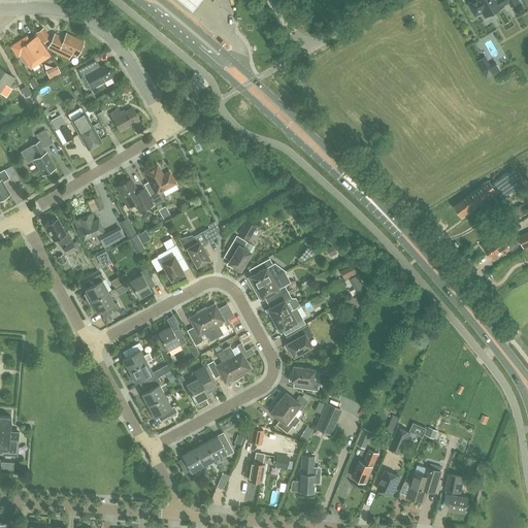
[(198,0),(182,0),(192,8),(198,0)]
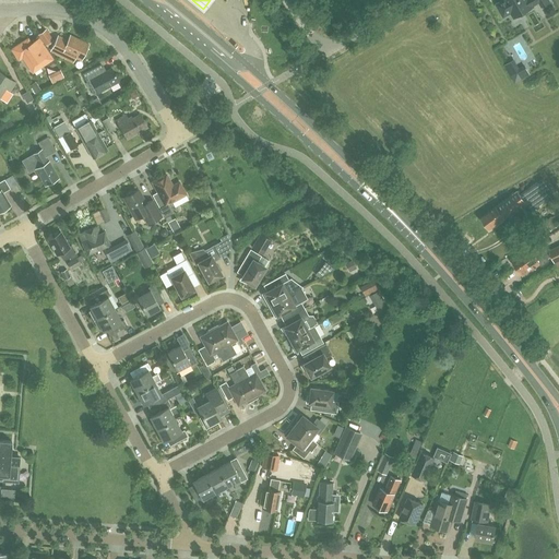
[(540,7),(549,1),(548,0),(503,0),(499,3),(507,16),(511,13),(514,18),(533,7),(532,6),(538,1),(540,7)]
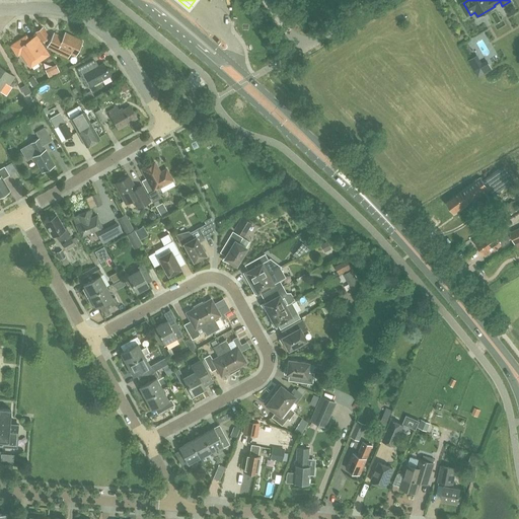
[(44,42),(50,38),(43,27),(36,31),(44,42)]
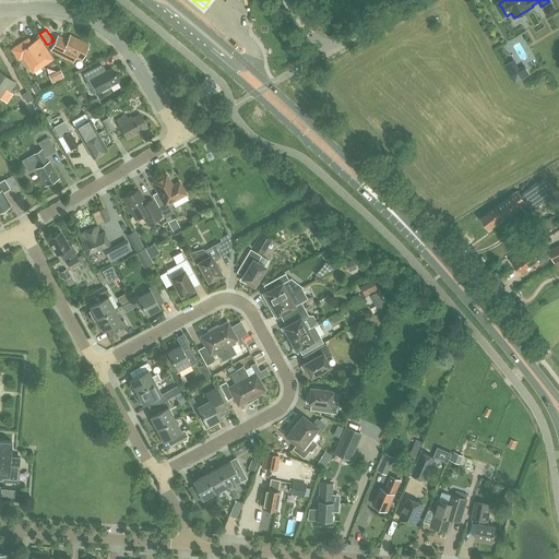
[(88,45),(70,35),(68,40),(58,36),(51,50),(61,55),(74,61),(75,58),(81,60),(83,57),(86,57),(90,50),(87,48),(88,45)]
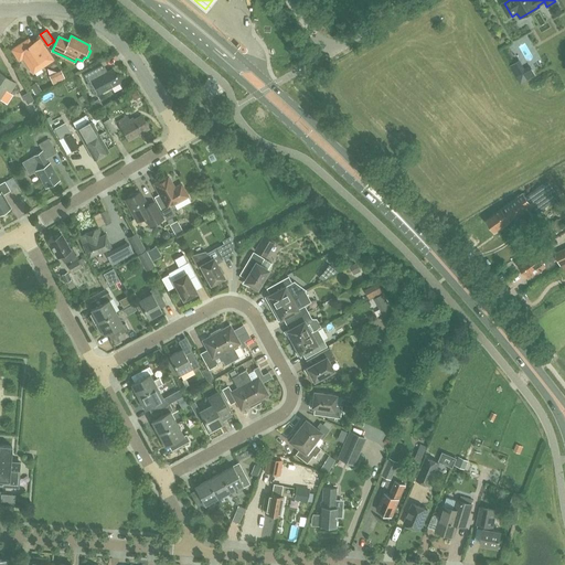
[(53,60),(40,39),(29,46),(27,44),(27,43),(25,43),(24,42),(23,43),(22,43),(12,50),(19,61),(23,57),(33,73),(53,60)]
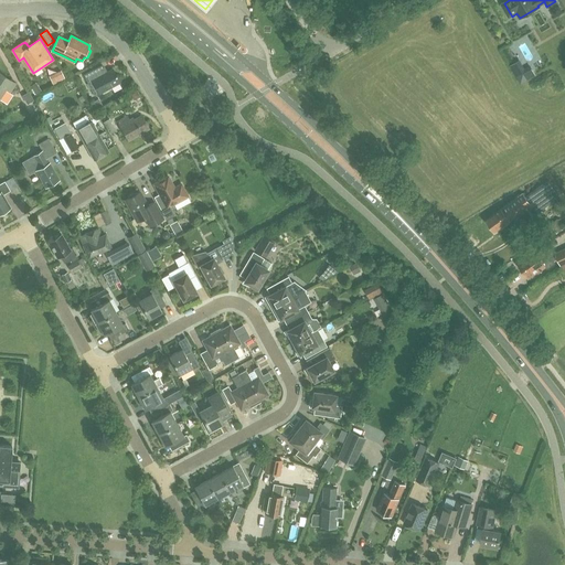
[(512,71),(522,65),(519,60),(509,65),(512,71)]
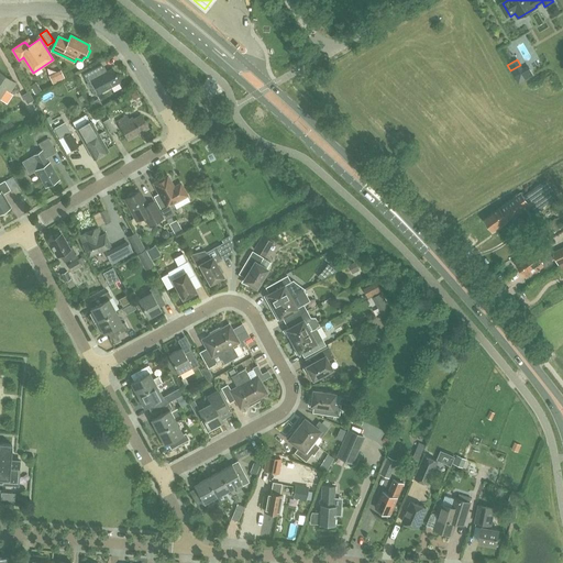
[(105,73),(101,65),(84,75),(94,95),(119,81),(112,69),(105,73)]
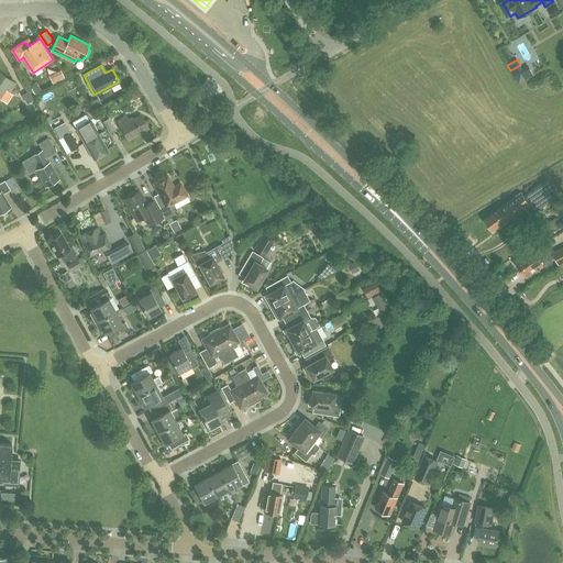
[(10,92),(15,84),(0,73),(0,97),(6,89),(10,92)]
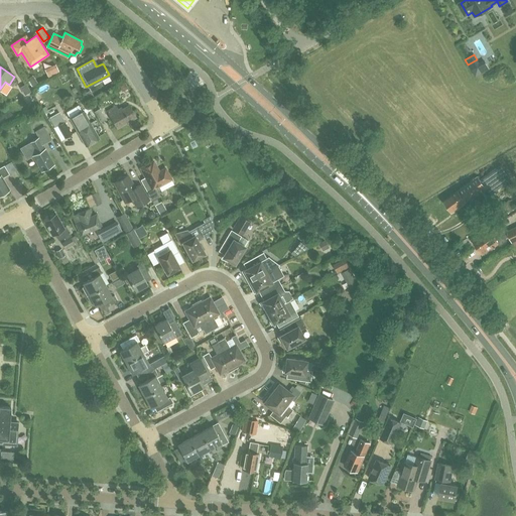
[(33,86),(38,83),(33,75),(27,79),(33,86)]
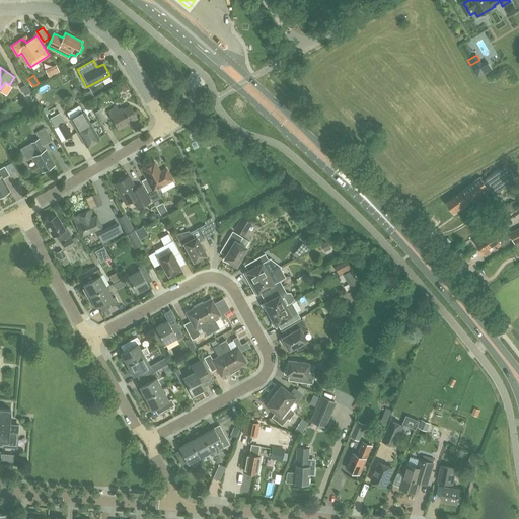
[(123,91),(129,88),(125,81),(119,85),(123,91)]
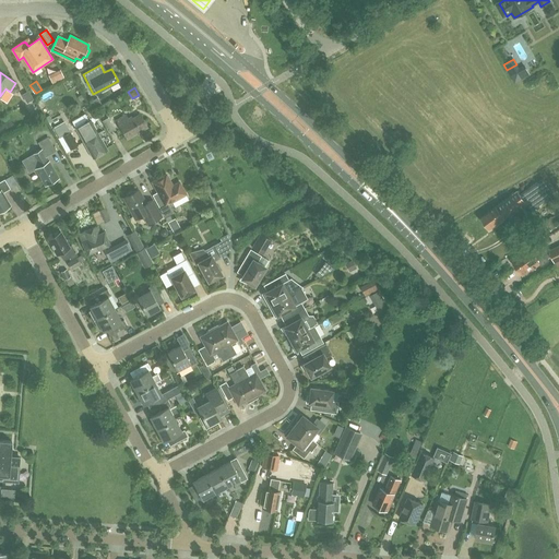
[(27,103),(34,99),(28,91),(22,95),(27,103)]
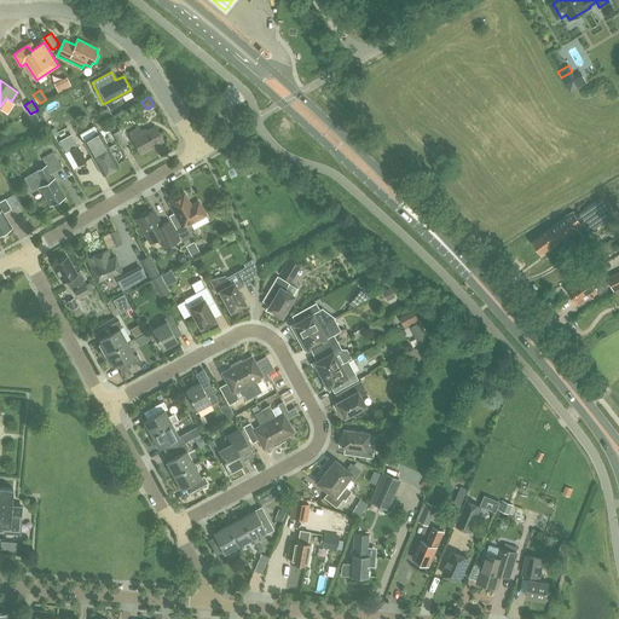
[(158,133),(155,127),(143,133),(139,128),(129,133),(142,154),(162,140),(162,139),(162,138),(158,133)]
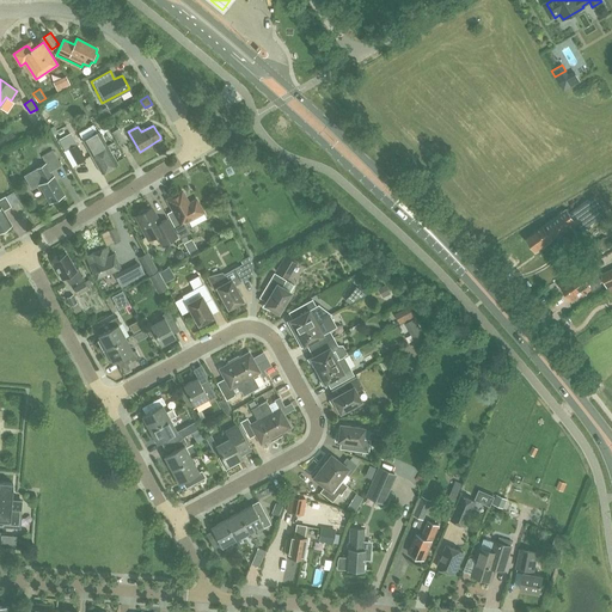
[(90,138),(83,141),(92,155),(102,173),(117,164),(99,132),(90,138)]
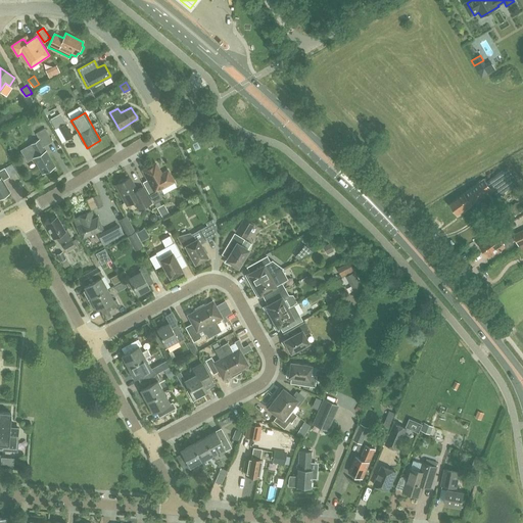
[(50,119),(55,128),(58,127),(64,123),(59,113),(50,119)]
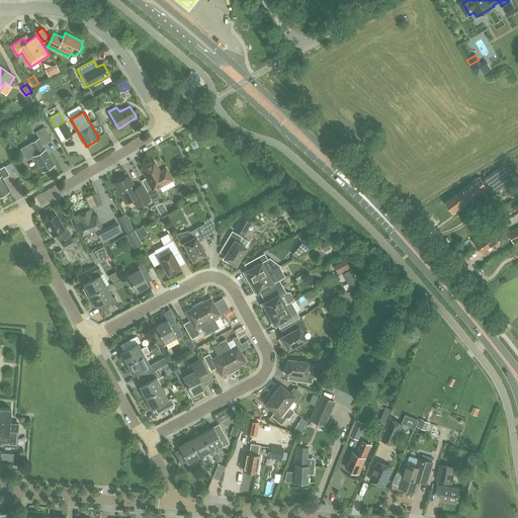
[(58,125),(65,138),(72,135),(64,121),(58,125)]
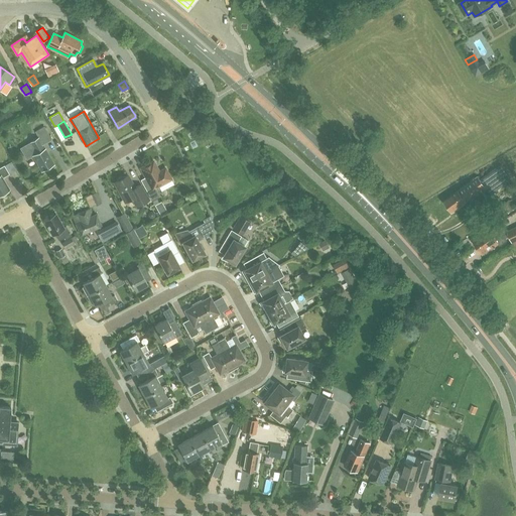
[(46,130),(44,126),(35,131),(39,138),(20,148),(27,159),(33,156),(41,171),(54,164),(45,149),(42,145),(52,140),(47,130),(46,130)]
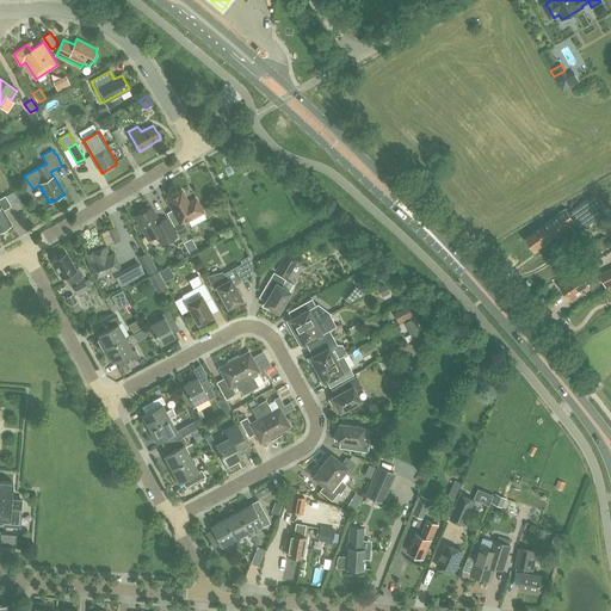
[(173,210),(167,214),(174,227),(180,236),(189,232),(184,223),(187,221),(196,216),(195,214),(202,210),(196,199),(189,204),(181,191),(167,199),(173,210)]
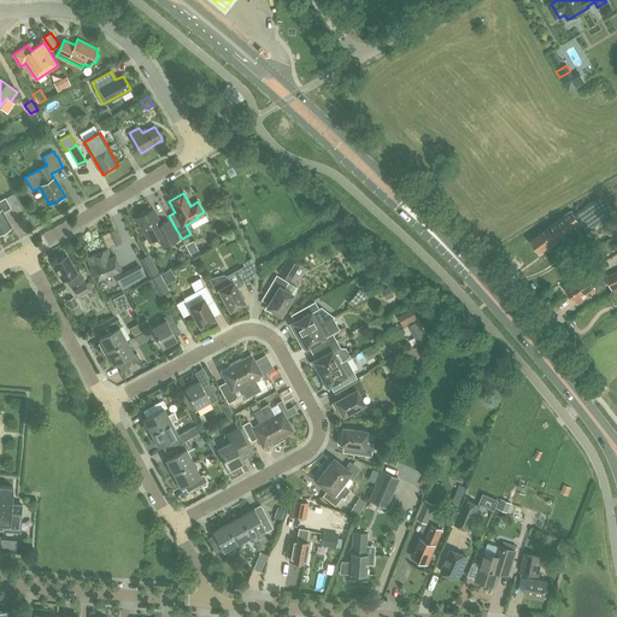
[(548,228),(532,240),(541,253),(558,241),(559,241),(556,238),(562,233),(564,236),(573,230),(581,224),(581,223),(583,221),(589,228),(611,212),(599,197),(595,200),(577,212),(581,217),(577,219),(571,210),(563,216),(547,227),(548,228)]
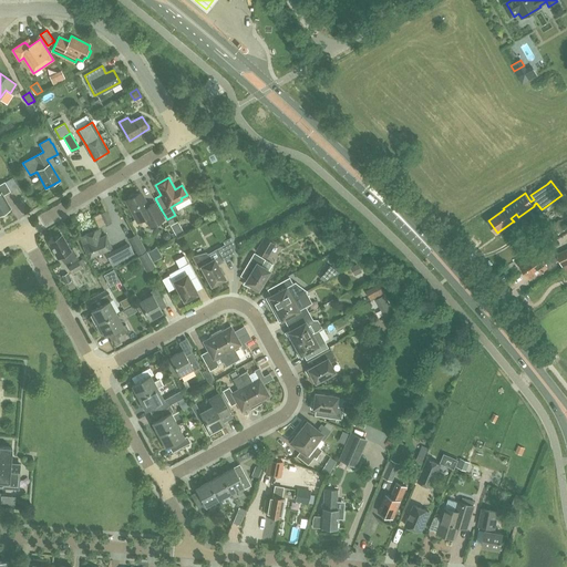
[(0,214),(10,208),(3,196),(10,192),(4,183),(0,185),(0,214)]
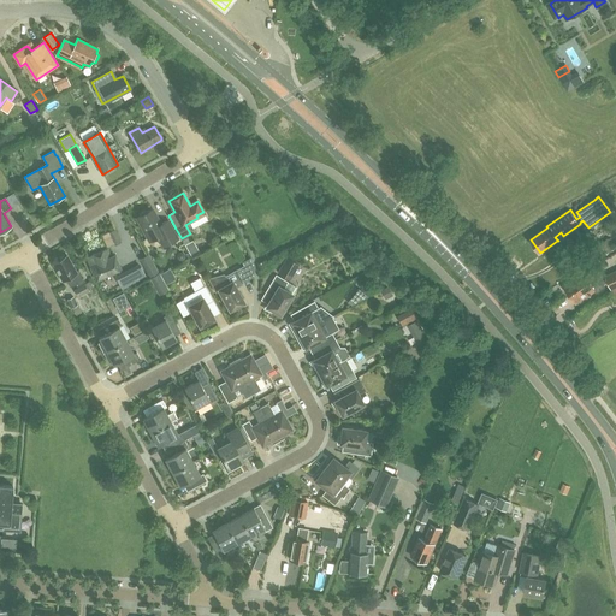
[(161,224),(153,209),(149,212),(146,212),(142,214),(141,217),(137,218),(149,242),(158,237),(164,247),(178,240),(169,220),(161,224)]
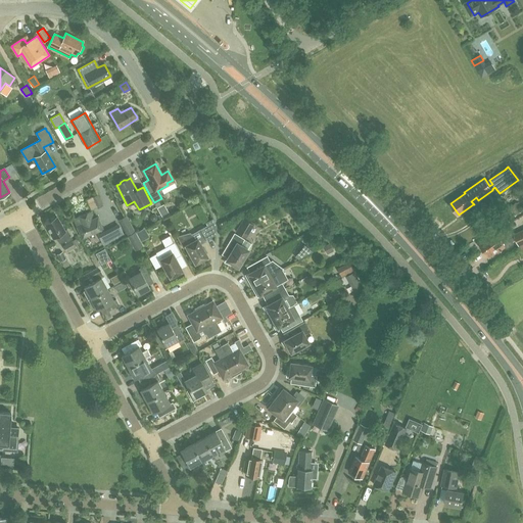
[(98,208),(103,205),(98,194),(87,199),(91,209),(97,207),(98,208)]
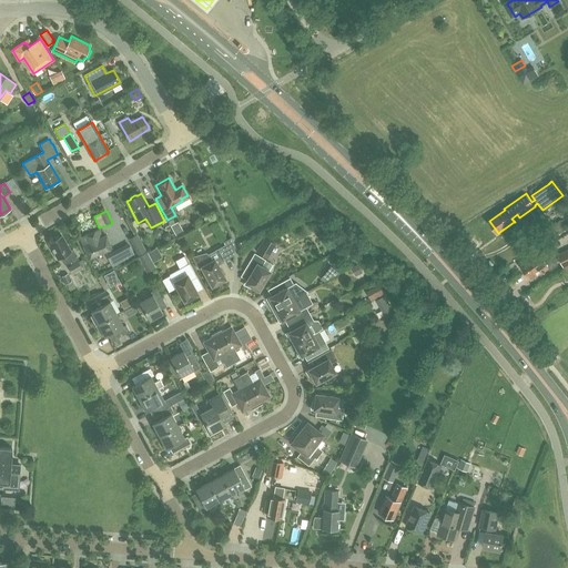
[(548,241),(567,230),(561,220),(543,231),(548,241)]
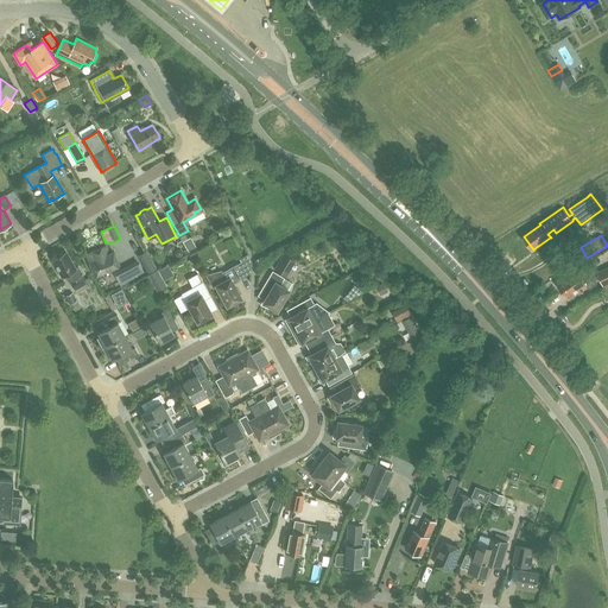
[(189,253),(197,248),(190,236),(182,241),(189,253)]
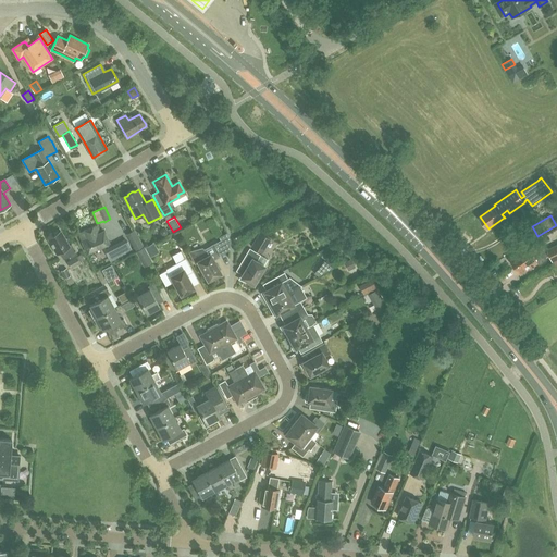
[(100,233),(97,225),(78,234),(87,254),(109,244),(103,232),(100,233)]
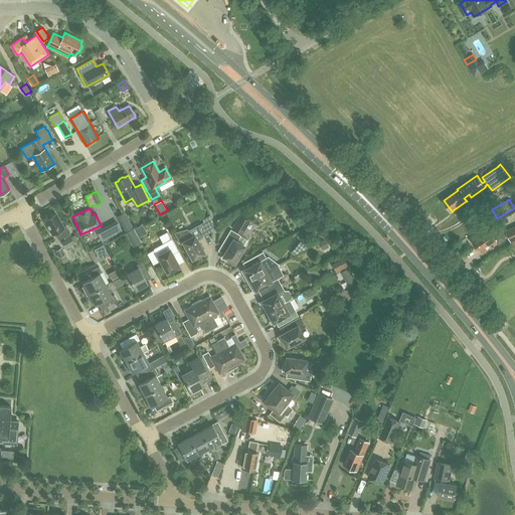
[(133,229),(134,228),(133,227),(125,211),(117,215),(126,232),(125,232),(126,233),(130,231),(129,230),(133,228),(133,229)]
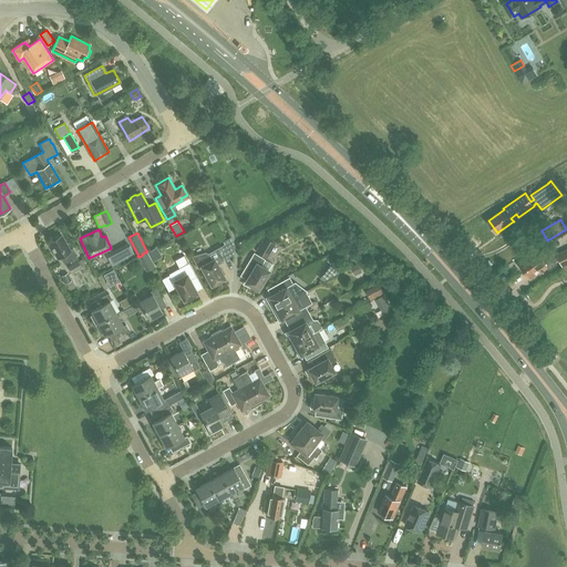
[(70,250),(62,236),(60,237),(58,236),(55,238),(55,239),(49,243),(58,258),(61,257),(64,264),(69,260),(71,264),(79,258),(73,248),(70,250)]
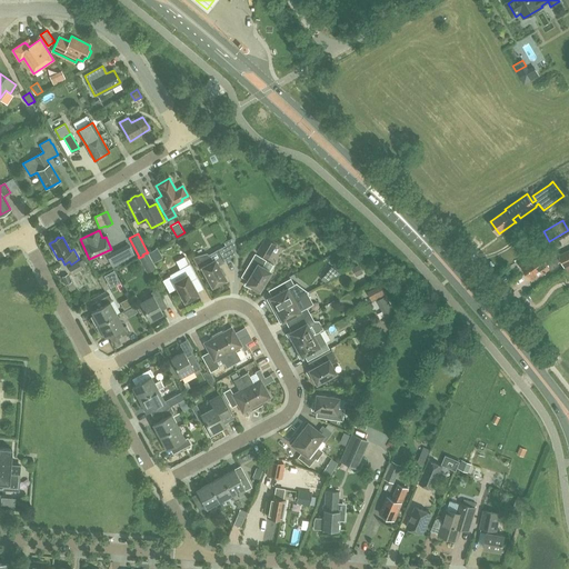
[(268,259),(277,245),(265,237),(256,252),(268,259)]
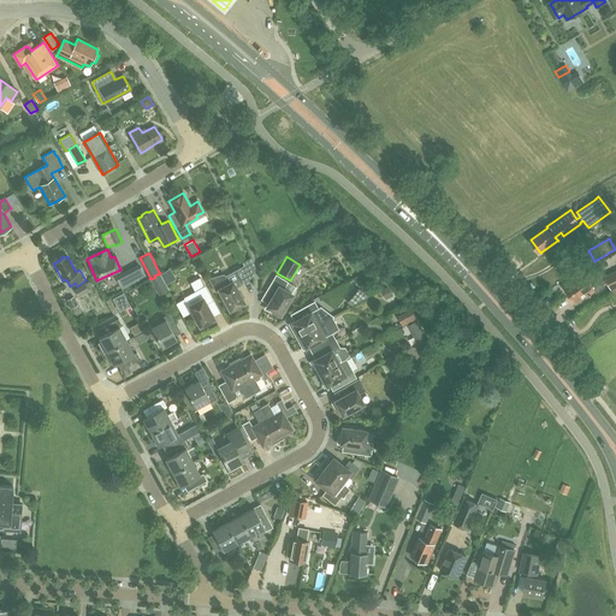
[(250,278),(254,276),(254,265),(250,258),(242,262),(244,266),(243,266),(250,278)]
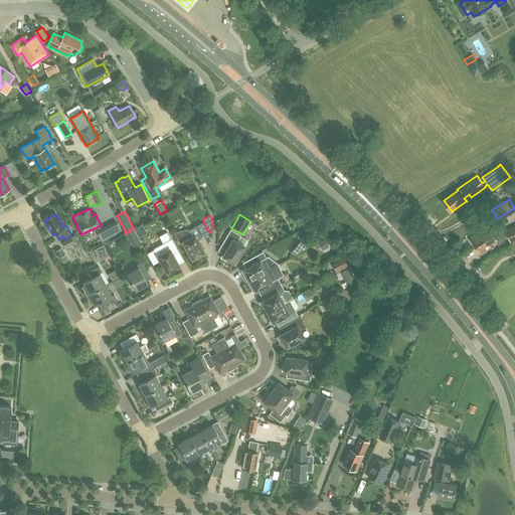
[(492,233),(501,226),(497,221),(488,227),(487,227),(471,238),(476,246),(493,234),(492,233)]
